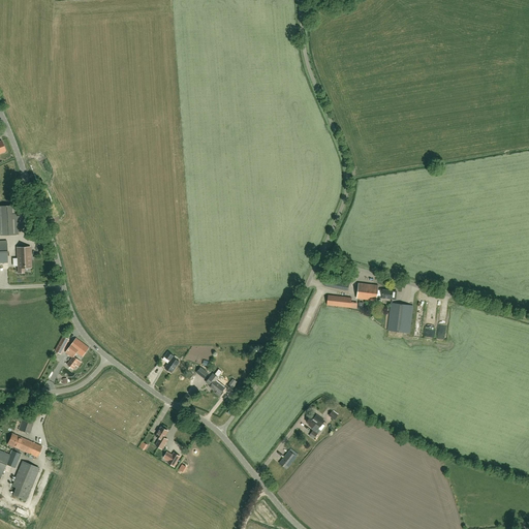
[(0,235),(18,235),(17,206),(0,206),(0,235)]
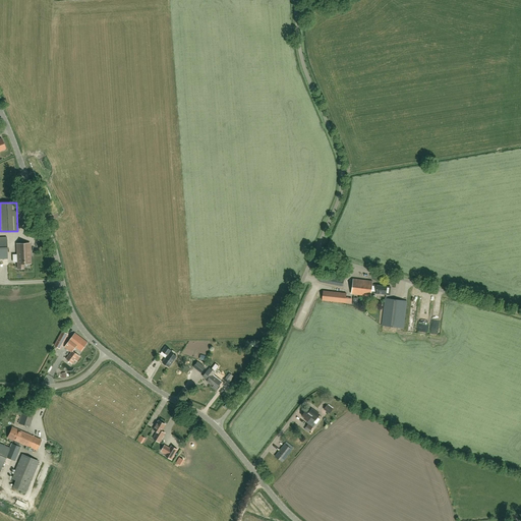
[(30,243),(16,244),(17,269),(23,269),(23,264),(31,264),(30,243)]
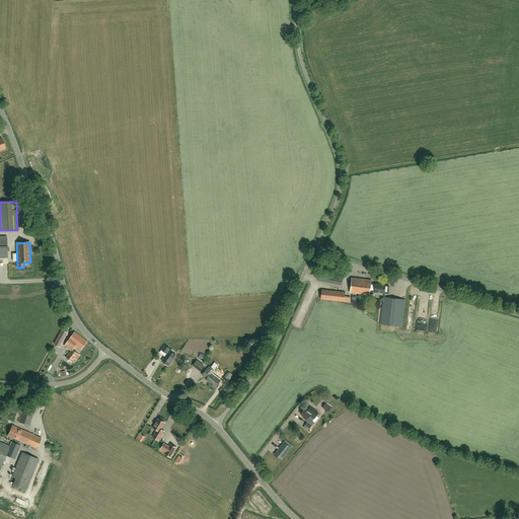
[(320,271),(318,281),(341,285),(343,275),(320,271)]
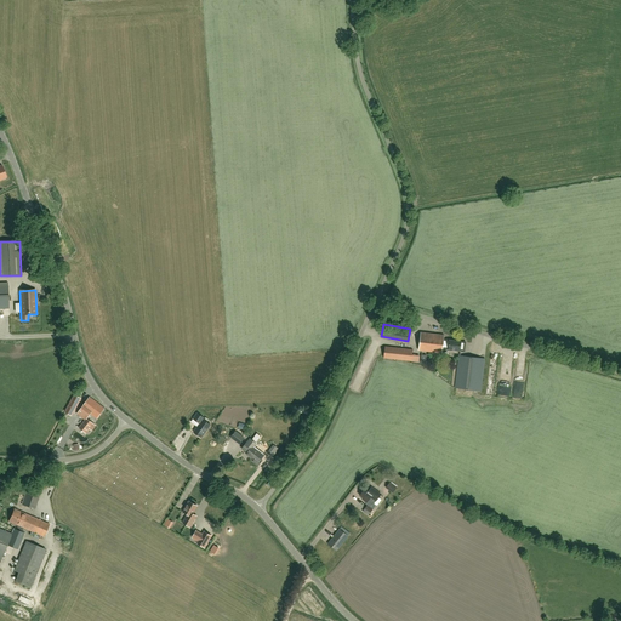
[(442,353),(442,348),(465,352),(465,345),(463,343),(463,345),(461,343),(461,342),(443,340),(444,336),(421,332),(419,351),(442,353)]
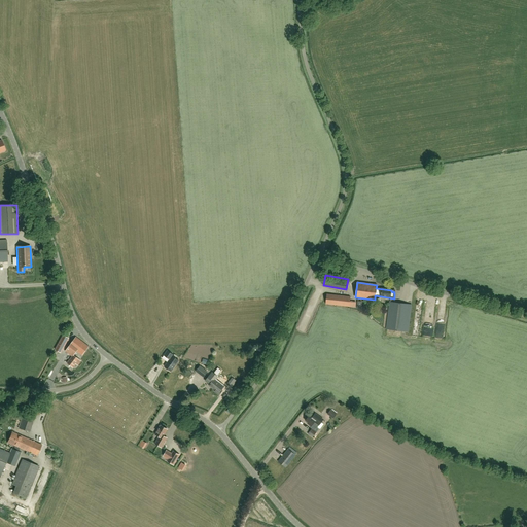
[(325,304),(349,307),(350,296),(326,294),(325,304)]
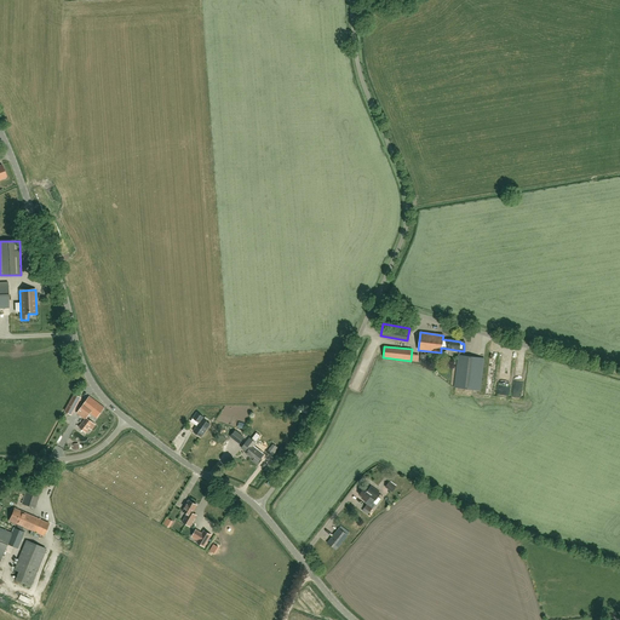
[(458,355),(454,388),(480,390),(483,359),(458,355)]
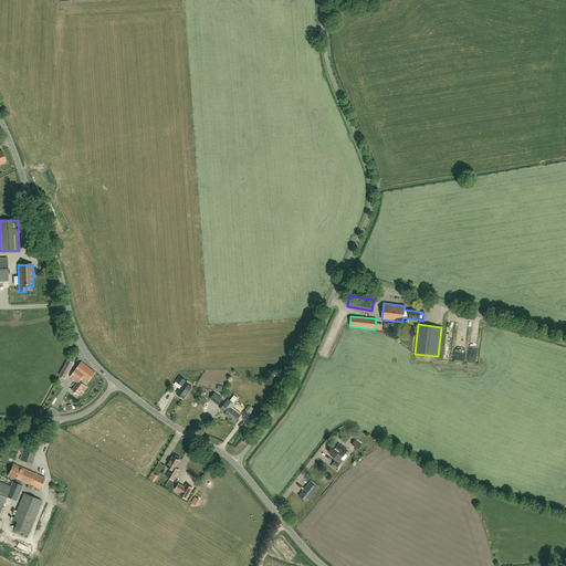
[(73,364),(67,360),(59,376),(64,379),(73,364)]
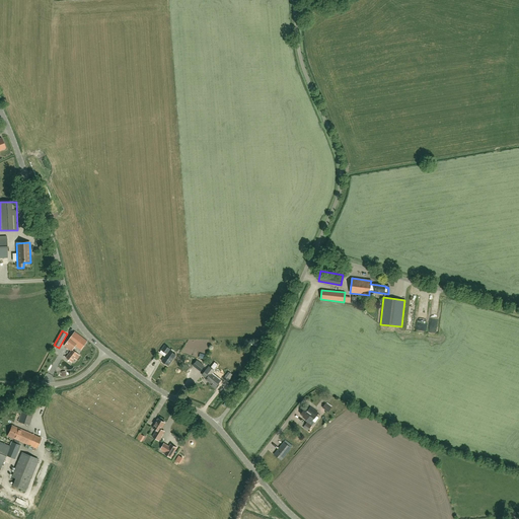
[(77,360),(80,356),(72,350),(75,346),(80,350),(87,341),(75,331),(64,346),(71,351),(66,358),(72,362),(75,359),(77,360)]
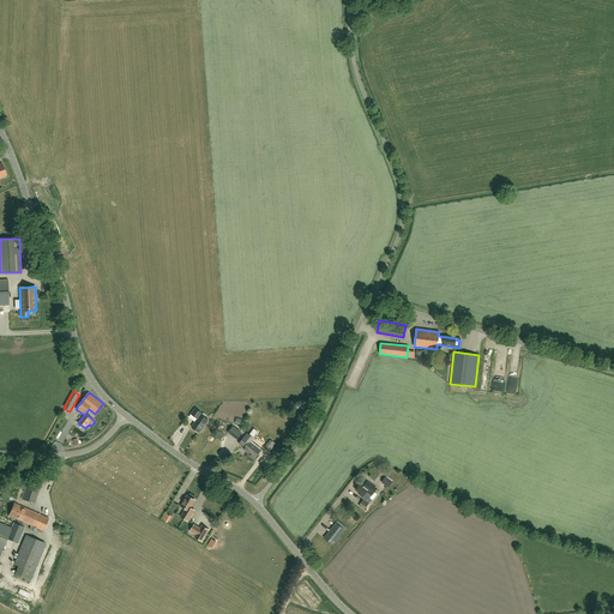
[(197,419),(191,427),(192,428),(192,429),(194,431),(196,431),(199,433),(208,420),(200,415),(202,414),(196,409),(191,415),(197,419)]
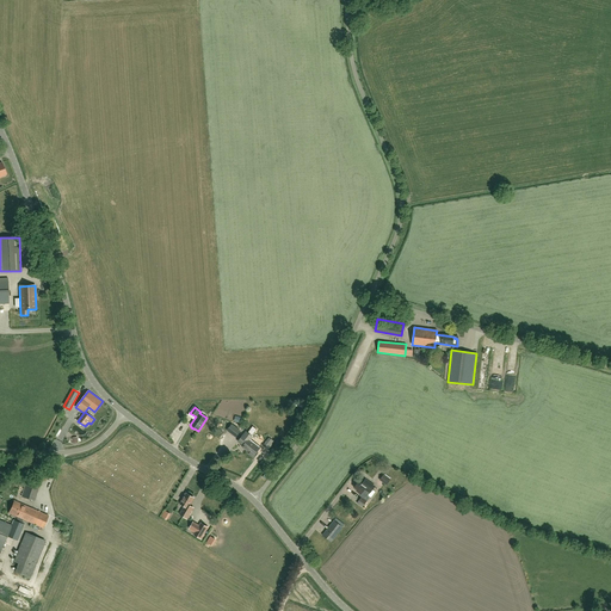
[(235,437),(240,431),(232,425),(227,431),(235,437)]
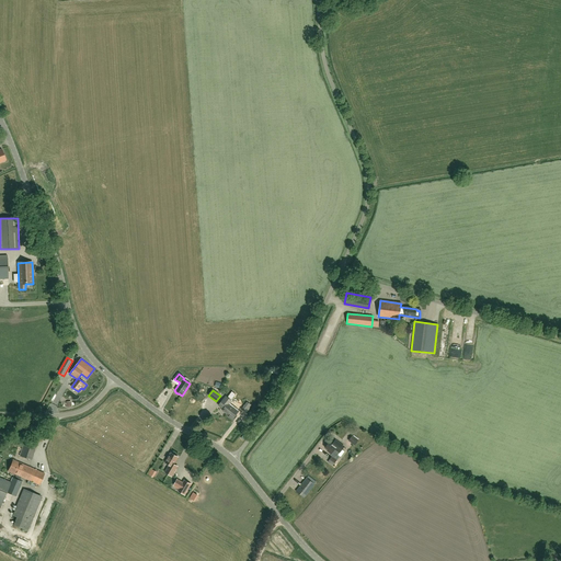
[(236,416),(235,415),(238,411),(222,400),(218,405),(224,409),(222,410),(229,415),(228,416),(232,421),(236,416)]
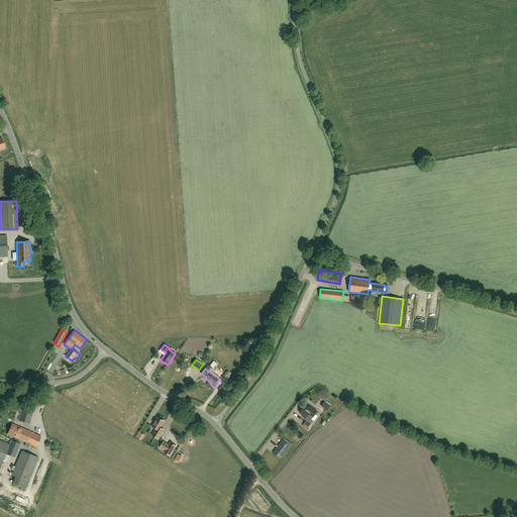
[(324,402),(321,406),(327,410),(330,406),(324,402)]
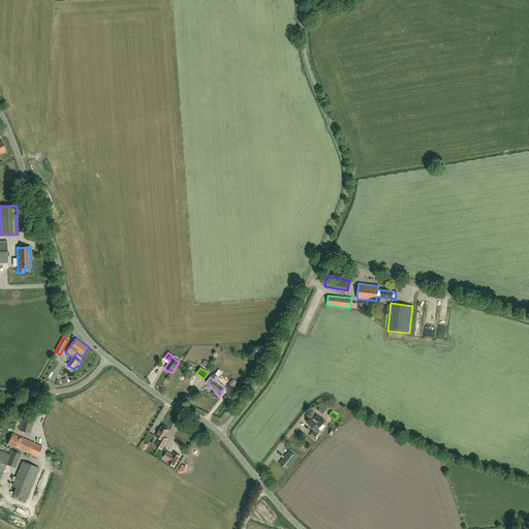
[(23,417),(19,430),(30,433),(34,421),(33,421),(35,414),(26,412),(24,417),(23,417)]
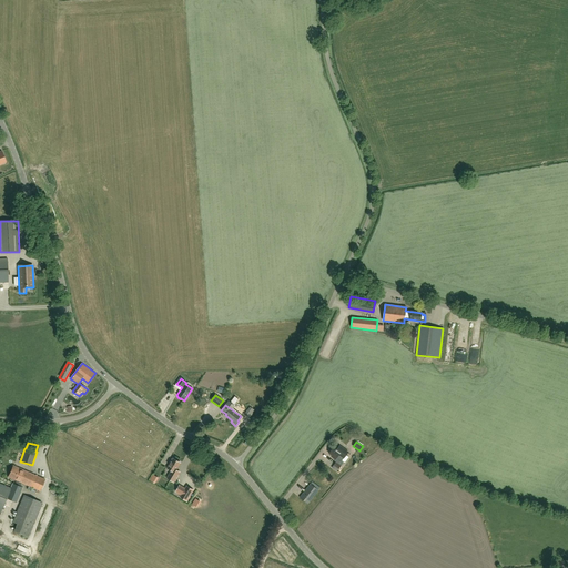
[(336,449),(333,447),(330,453),(332,455),(332,456),(337,460),(334,465),(338,468),(343,463),(342,462),(348,452),(340,445),(336,449)]
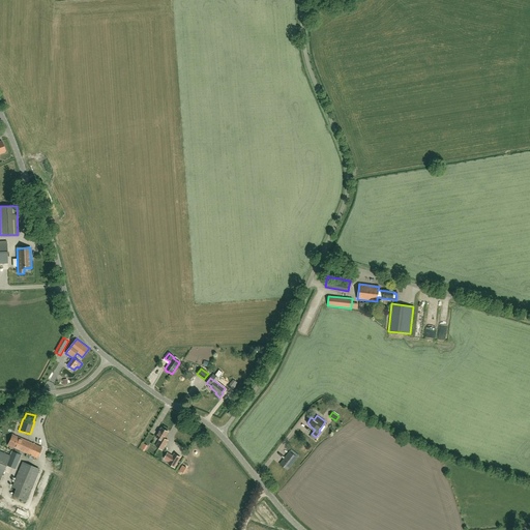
[(160,439),(156,446),(162,449),(168,440),(164,438),(168,432),(162,428),(160,429),(158,432),(159,432),(156,437),(160,439)]
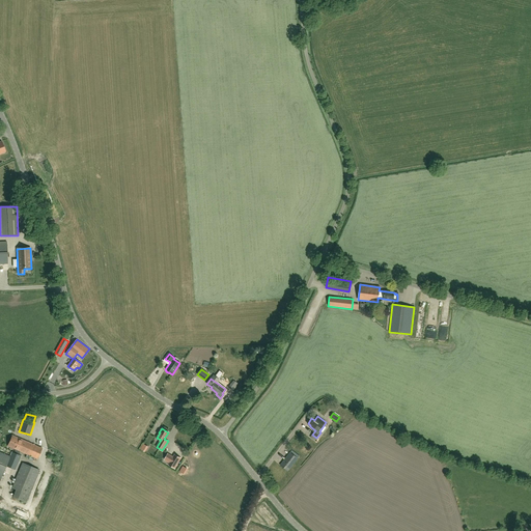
[(42,448),(12,436),(7,446),(37,458),(42,448)]
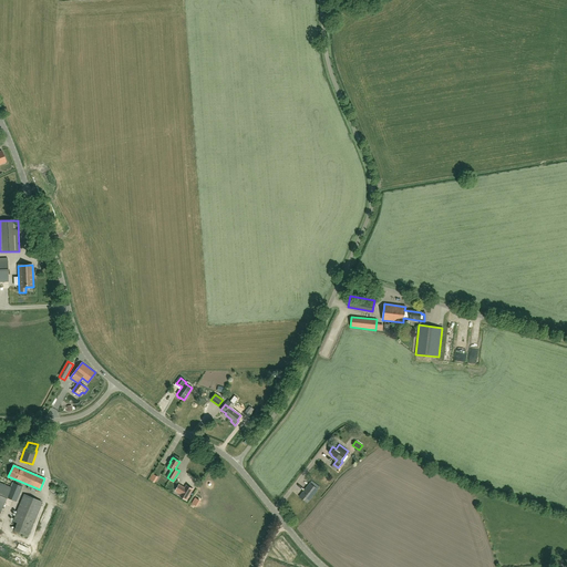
[(154,483),(157,476),(152,473),(147,480),(154,483)]
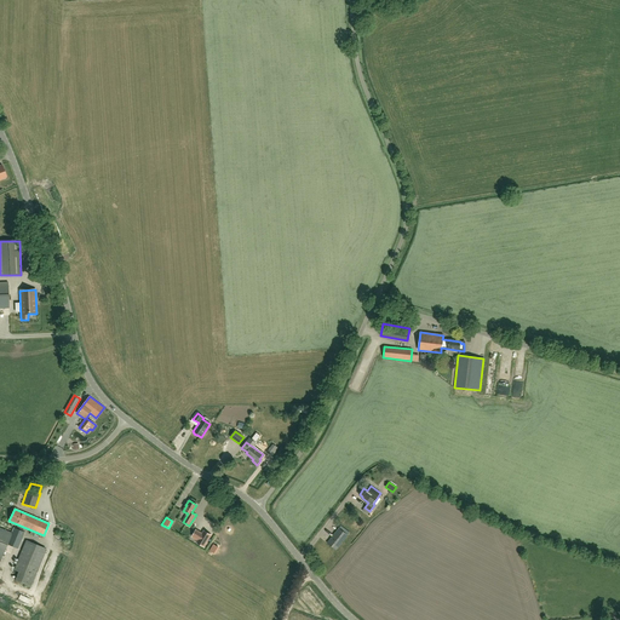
[(0,555),(3,556),(7,544),(17,549),(24,532),(13,528),(12,533),(0,527),(0,555)]
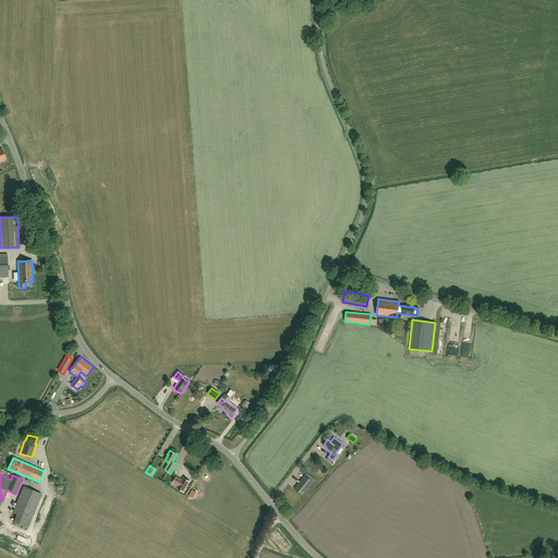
[(305,475),(294,489),(302,495),(313,482),(305,475)]
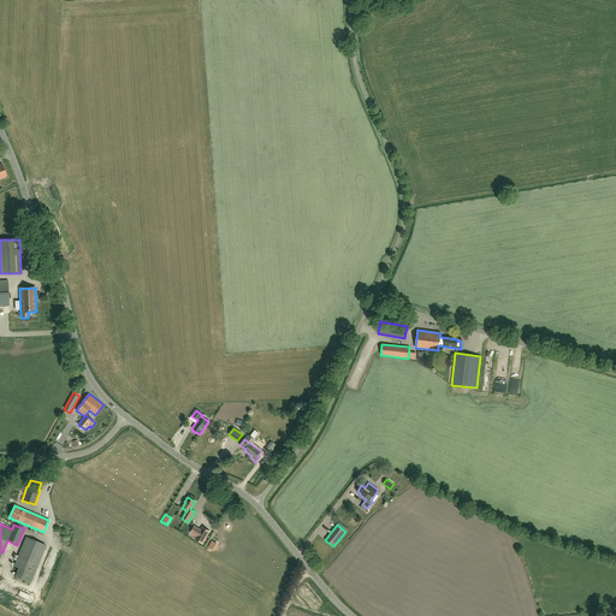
[(191,533),(197,537),(195,539),(202,544),(209,532),(202,527),(201,531),(195,527),(191,533)]
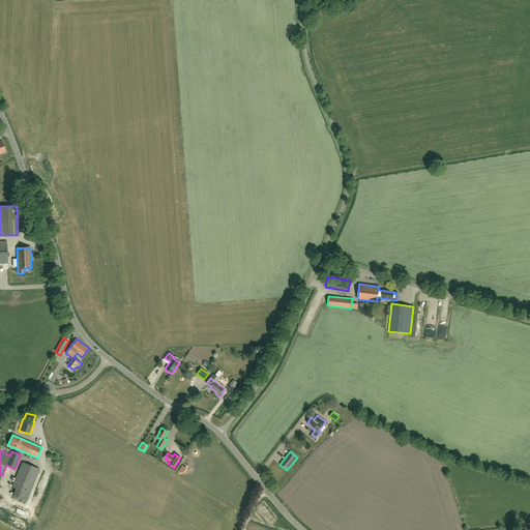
[(39,469),(23,462),(11,487),(16,489),(12,496),(26,501),(39,469)]
